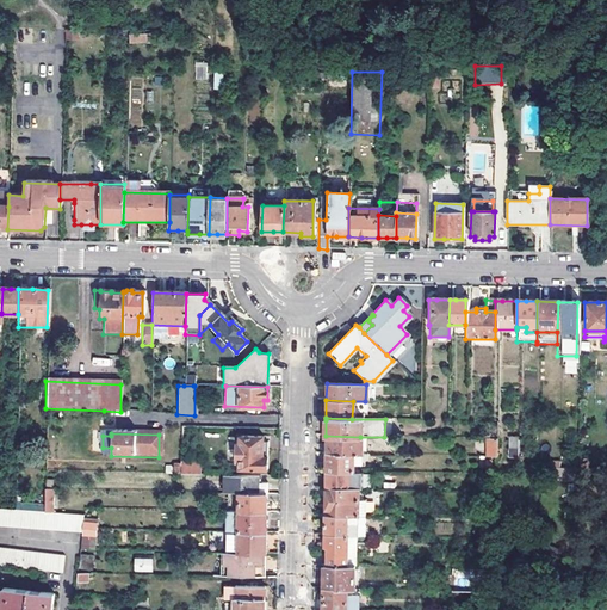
[(360,437),(326,436),(324,455),(352,455),(358,455),(360,455),(360,437)]
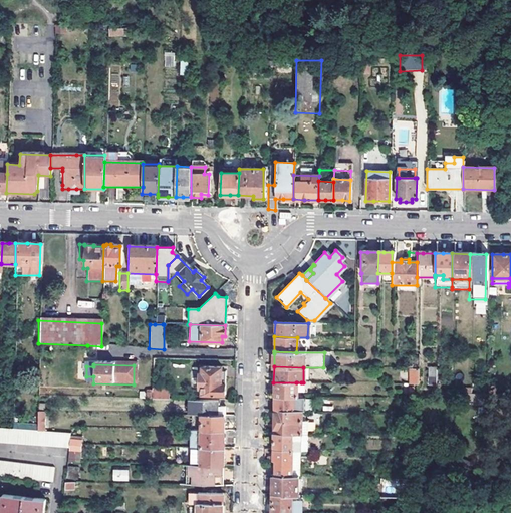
[(220,367),(201,367),(201,373),(198,373),(198,388),(201,389),(201,396),(223,397),(224,372),(220,372),(220,367)]
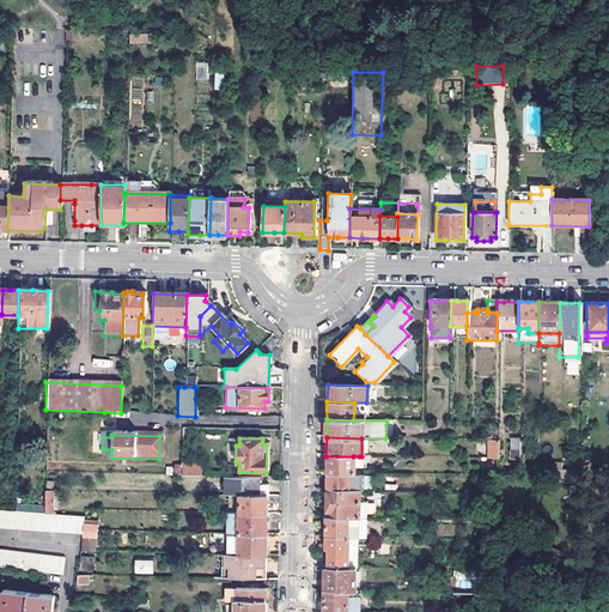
[(517,461),(517,440),(507,440),(507,461),(517,461)]
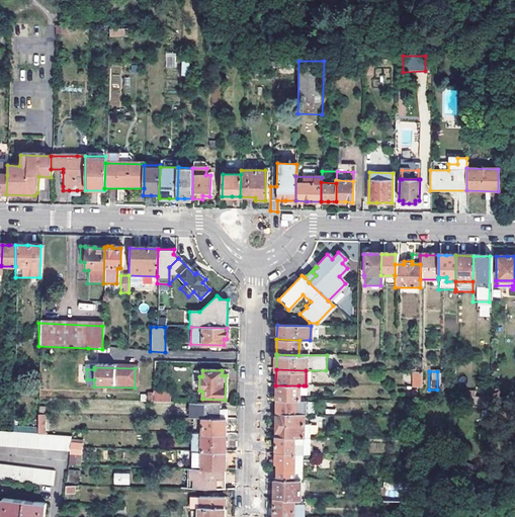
[(419,389),(420,372),(411,372),(411,388),(419,389)]
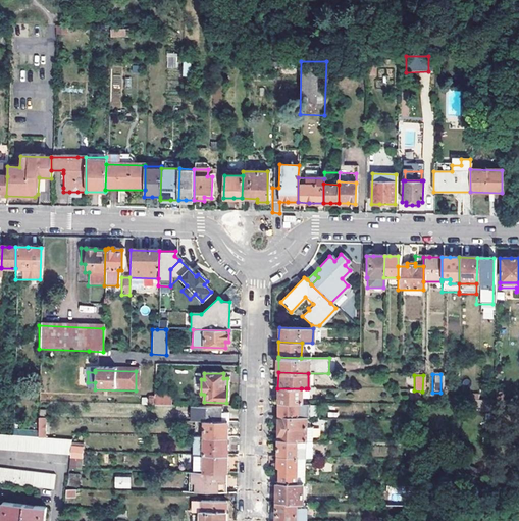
[(301,388),(277,388),(277,404),(298,405),(300,405),(301,388)]
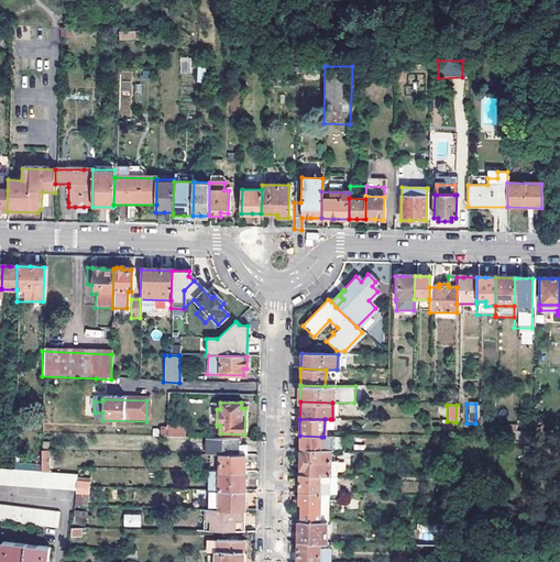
[(165,428),(165,438),(183,438),(183,427),(165,427),(165,428)]
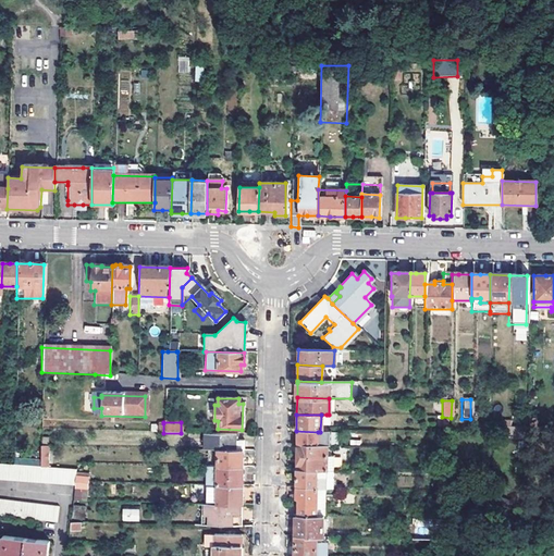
[(318,432),(296,431),(296,445),(317,446),(318,432)]
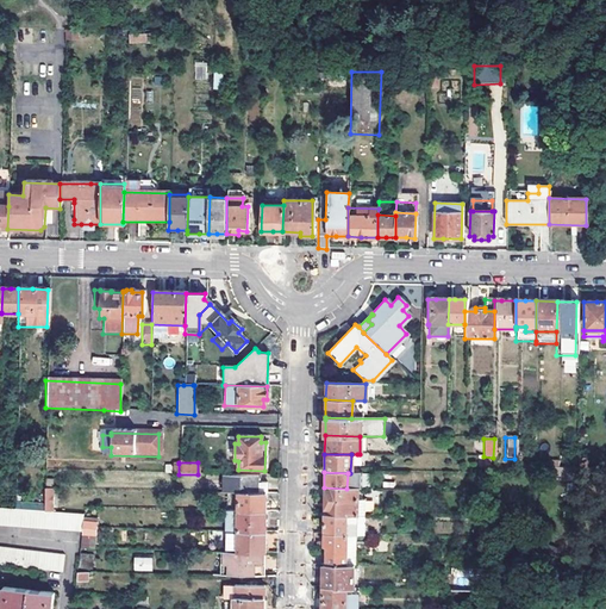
[(257,476),(222,474),(220,493),(225,493),(237,493),(264,493),(264,484),(257,483),(257,476)]
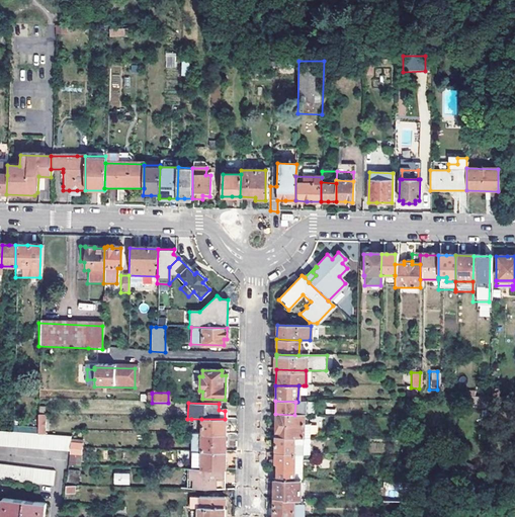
[(294,415),(275,414),(274,437),(301,438),(302,438),(303,415),(294,415)]
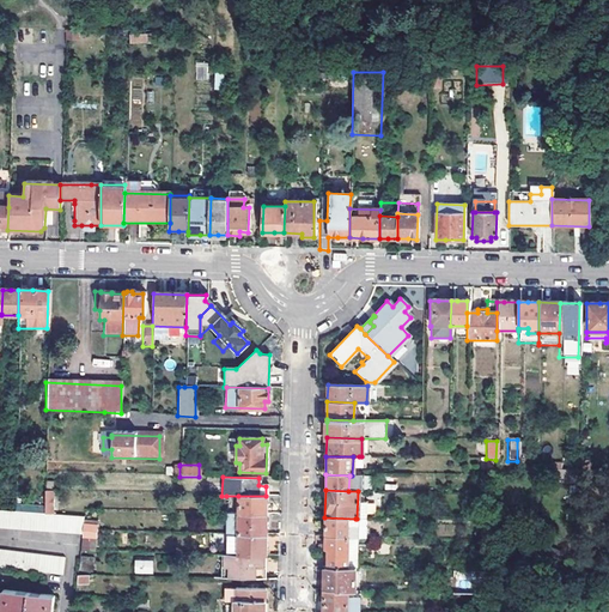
[(214,513),(226,513),(238,513),(238,496),(226,496),(225,509),(214,508),(214,513)]
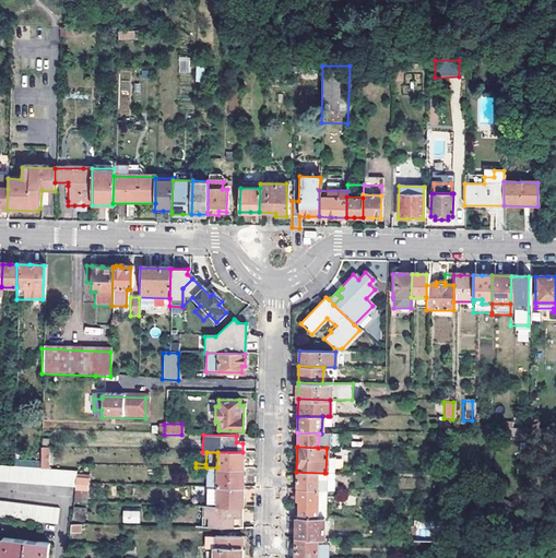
[(217,467),(241,469),(243,452),(217,452),(217,467)]
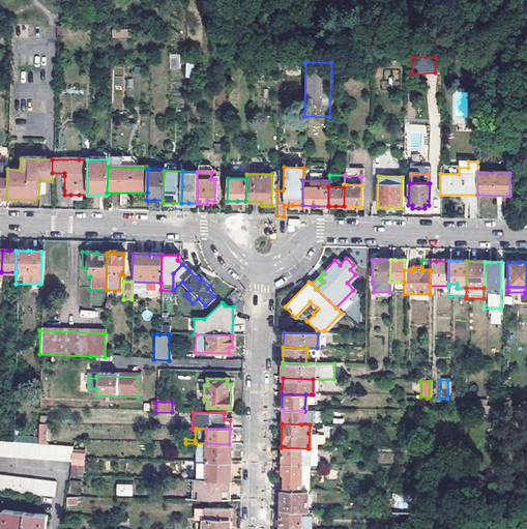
[(69,459),(70,447),(36,444),(11,443),(0,442),(0,456),(68,462),(69,459)]
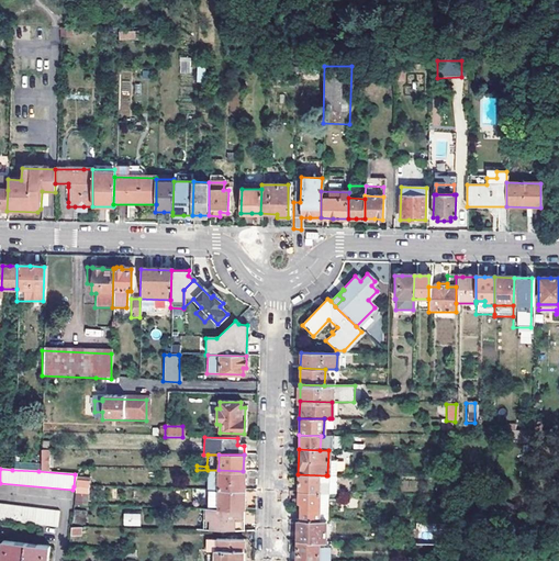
[(243,490),(243,471),(219,470),(208,470),(208,478),(217,478),(217,481),(217,486),(217,490),(243,490)]
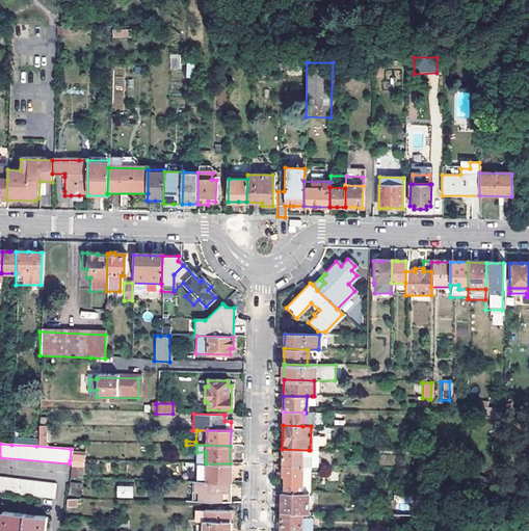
[(282,449),(282,466),(300,466),(309,467),(309,450),(282,449)]
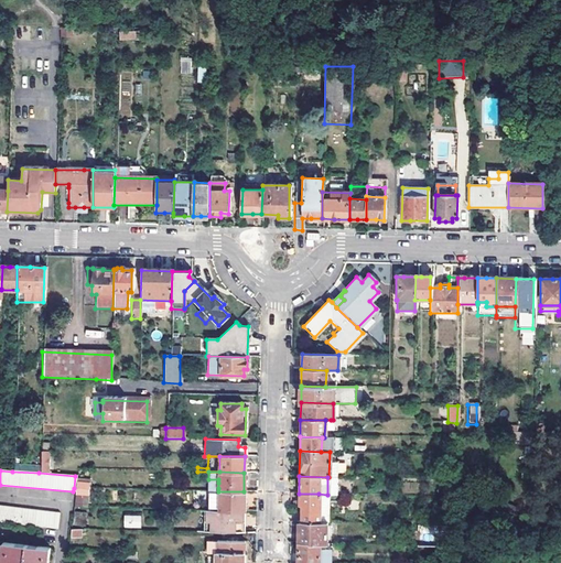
[(244,491),(218,491),(206,490),(206,510),(238,511),(241,511),(243,511),(244,491)]
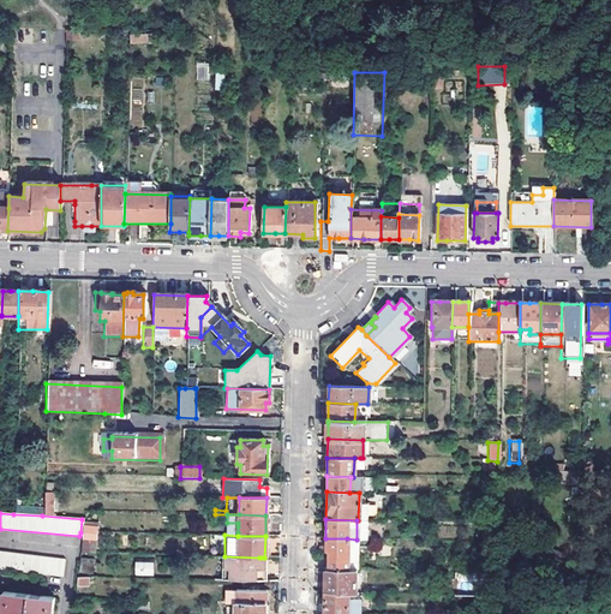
[(347,558),(347,538),(325,538),(324,552),(328,552),(328,560),(333,560),(333,570),(354,571),(355,571),(355,558),(347,558)]
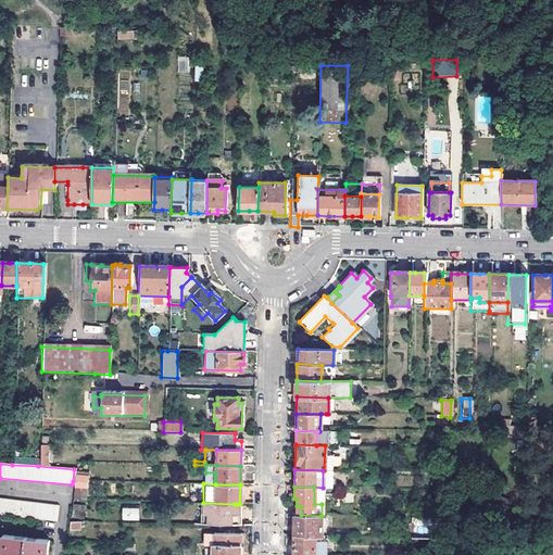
[(55,506),(0,497),(0,514),(53,521),(55,506)]
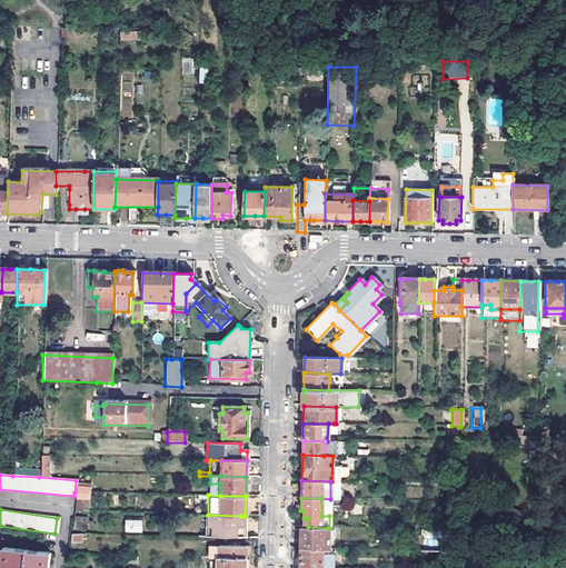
[(240,516),(208,515),(206,515),(204,536),(242,537),(242,527),(239,526),(240,516)]
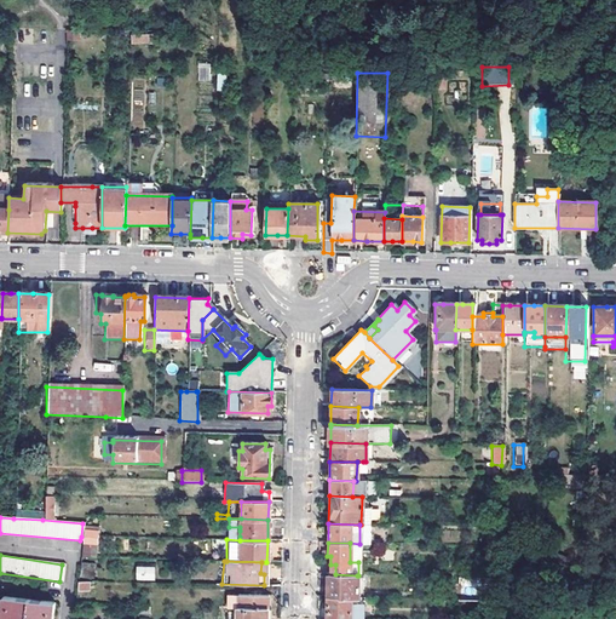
[(88,578),(90,563),(79,562),(78,577),(88,578)]
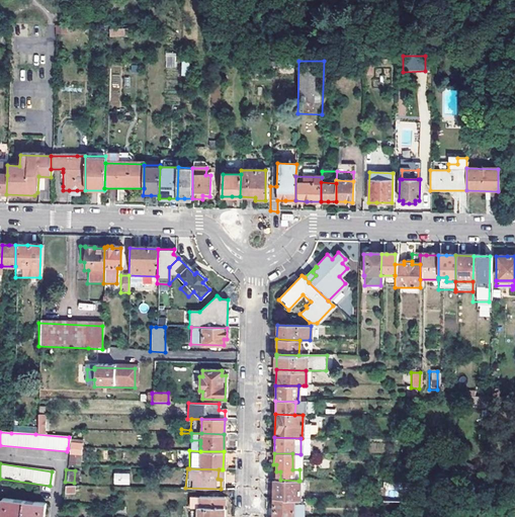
[(112,470),(111,486),(126,487),(127,470),(112,470)]
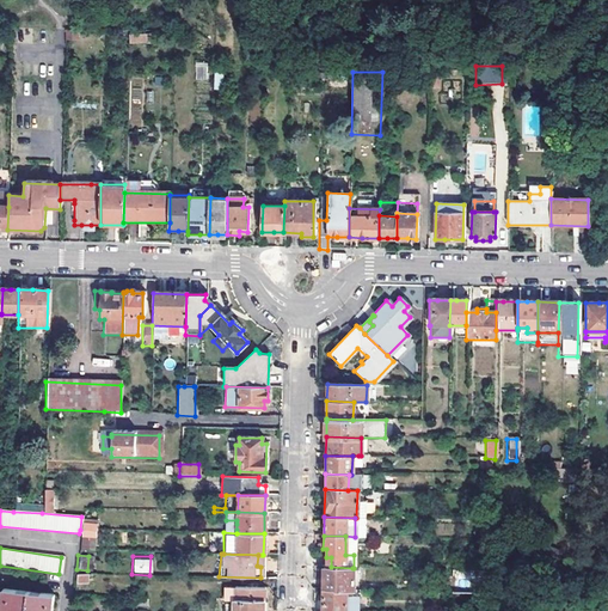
[(352,568),(331,567),(325,567),(323,567),(321,590),(345,590),(352,591),(352,568)]
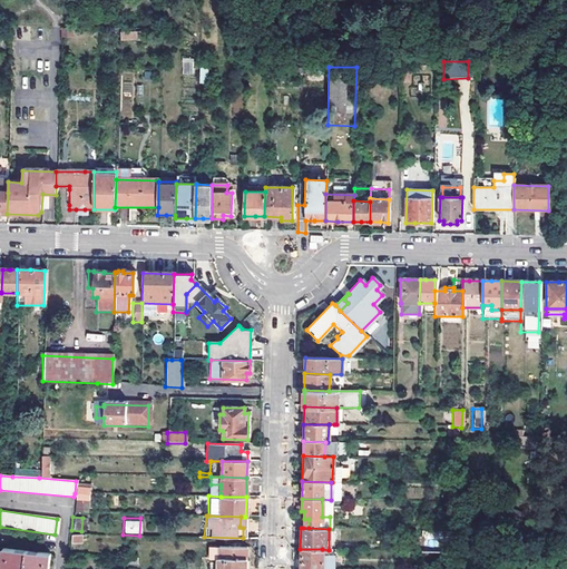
[(460,532),(420,531),(419,552),(460,553),(460,532)]
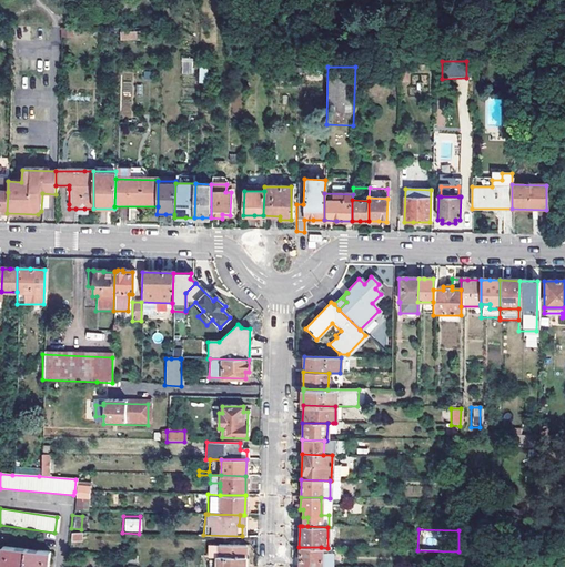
[(211,556),(244,557),(244,545),(211,545),(211,556)]
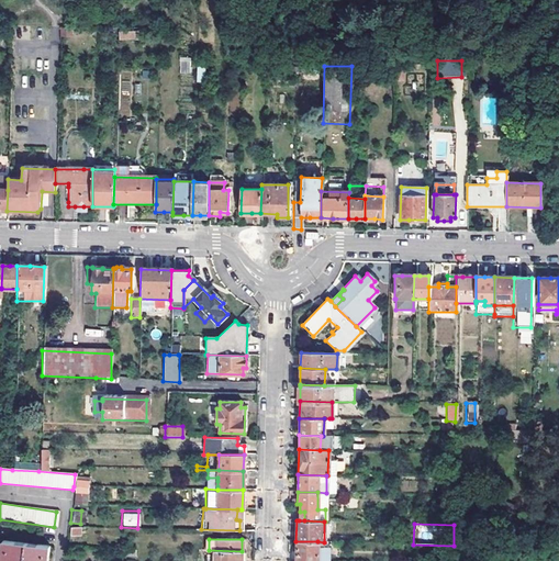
[(44,560),(47,547),(0,540),(0,560),(44,560)]
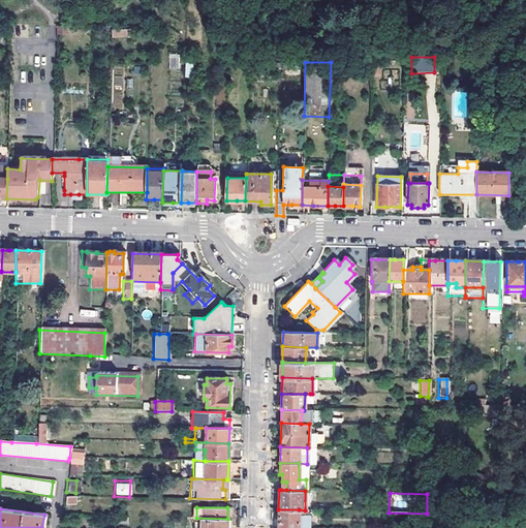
[(298,527),(299,509),(278,509),(277,527),(298,527)]
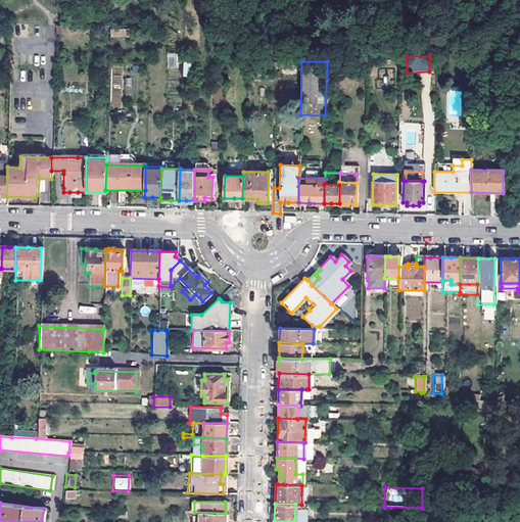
[(224,521),(225,513),(194,512),(194,516),(198,516),(198,521),(224,521)]
